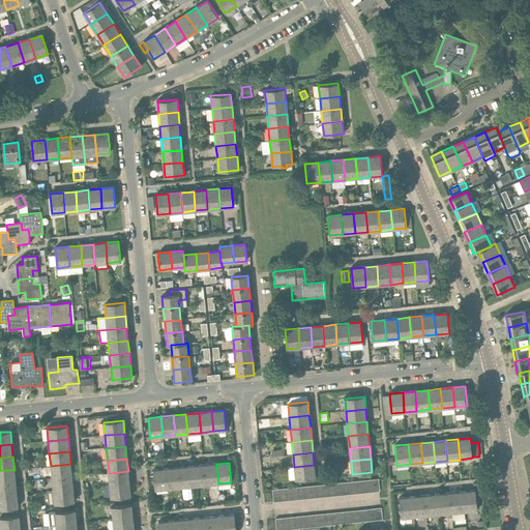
[(52,478),(71,476),(70,464),(51,466),(52,478)]
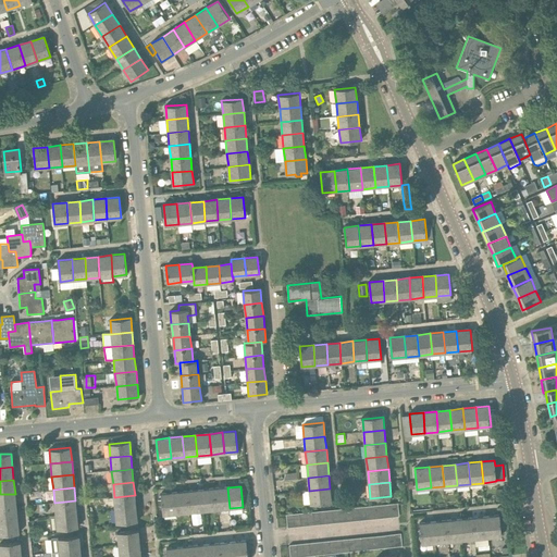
[(214,489),(217,509),(230,508),(227,487),(214,489)]
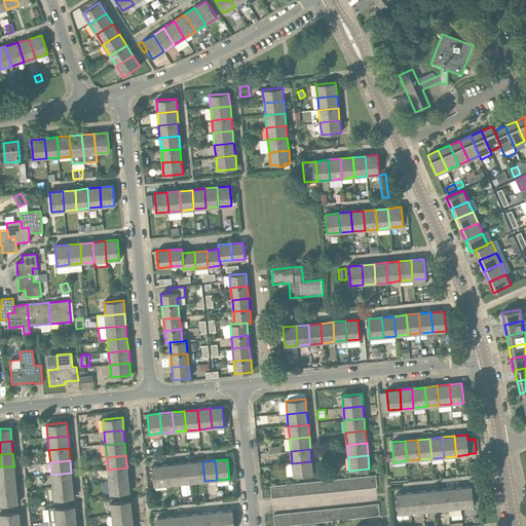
[(190,462),(192,482),(204,481),(202,461),(190,462)]
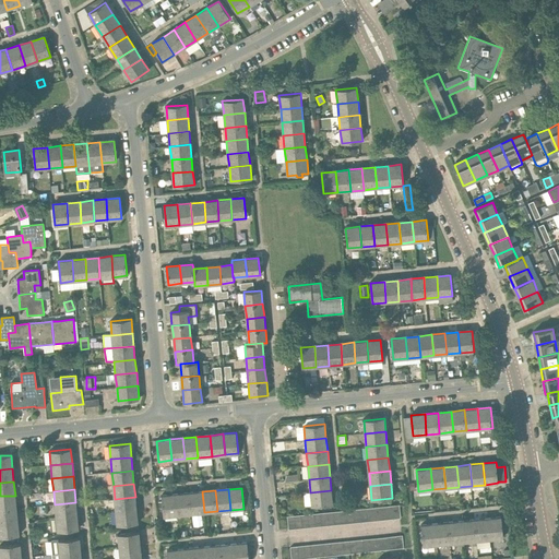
[(331,490),(310,492),(311,506),(324,504),(331,503),(333,503),(331,490)]
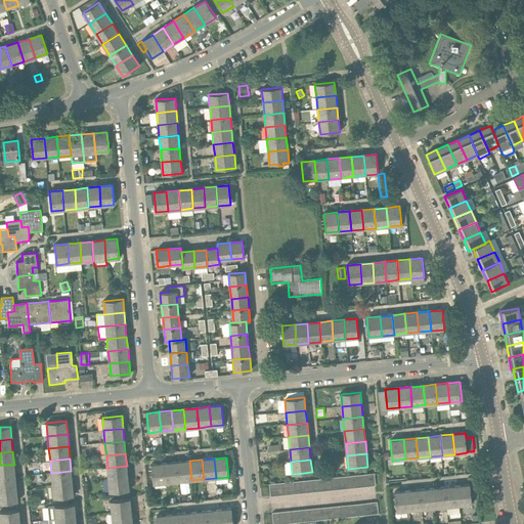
[(177,463),(178,482),(191,480),(189,461),(177,463)]
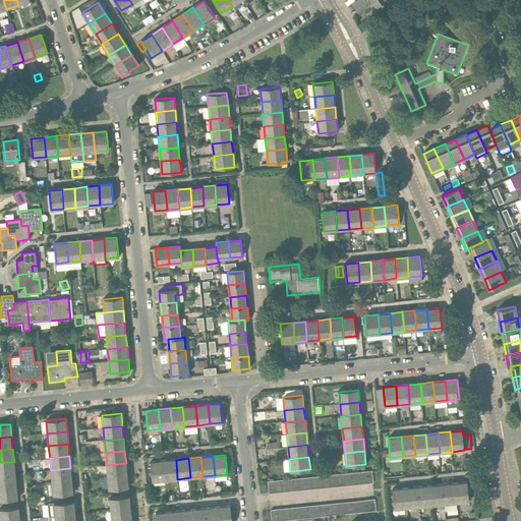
[(163,461),(165,480),(177,479),(176,460),(163,461)]
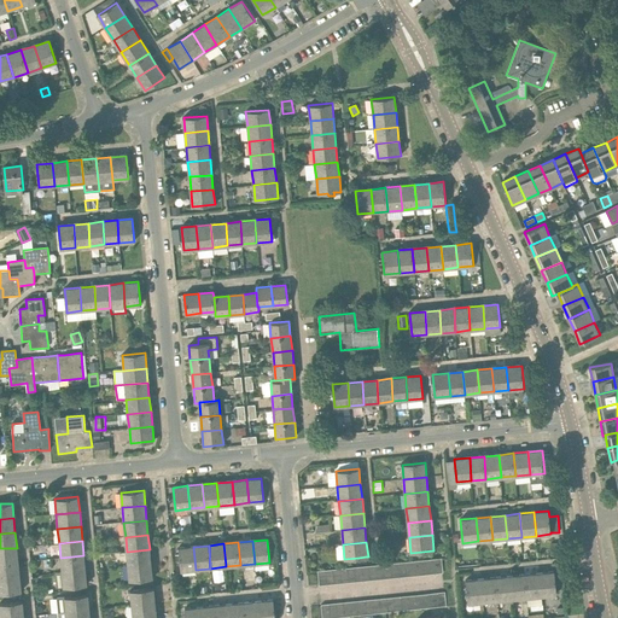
[(196,570),(193,547),(179,548),(179,554),(180,561),(181,571),(196,570)]
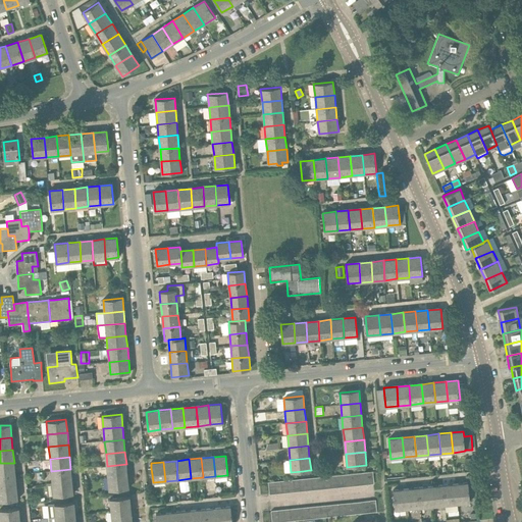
[(14,463),(0,463),(0,476),(15,475),(14,463)]
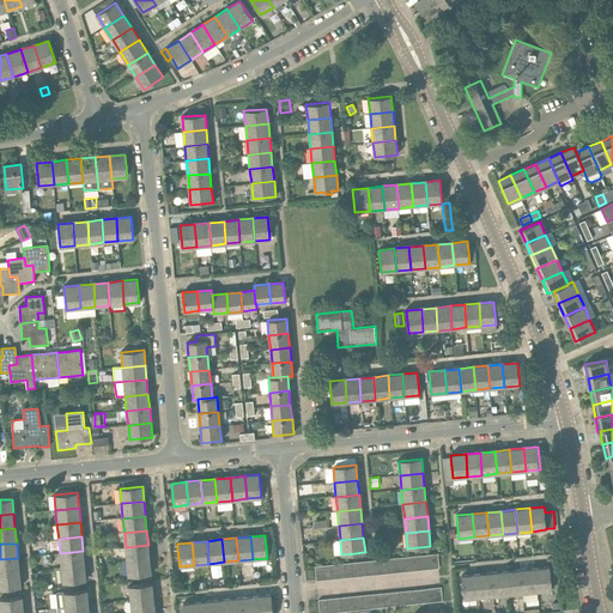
[(127,562),(150,559),(149,545),(126,547),(127,562)]
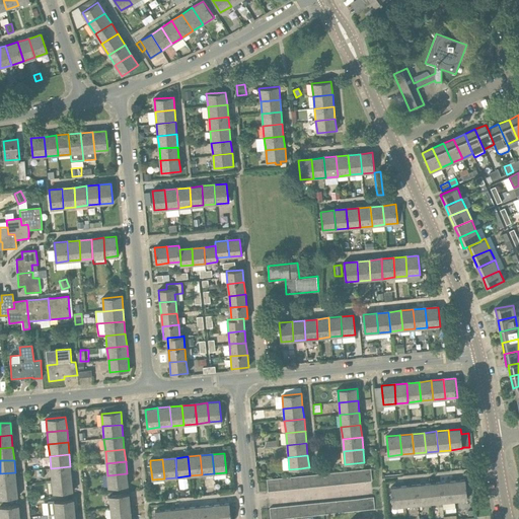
[(52,480),(72,478),(70,466),(51,468),(52,480)]
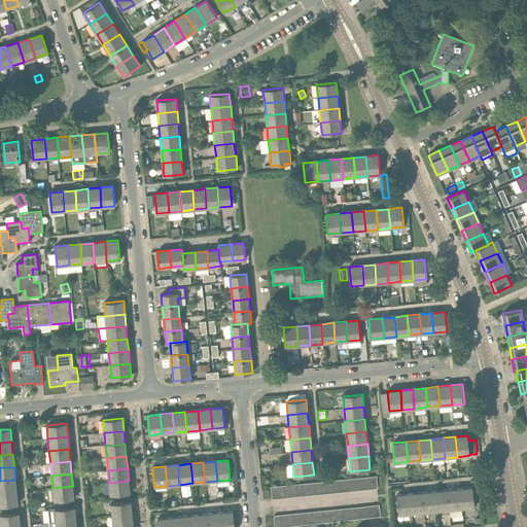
[(15,480),(0,481),(0,493),(16,492),(15,480)]
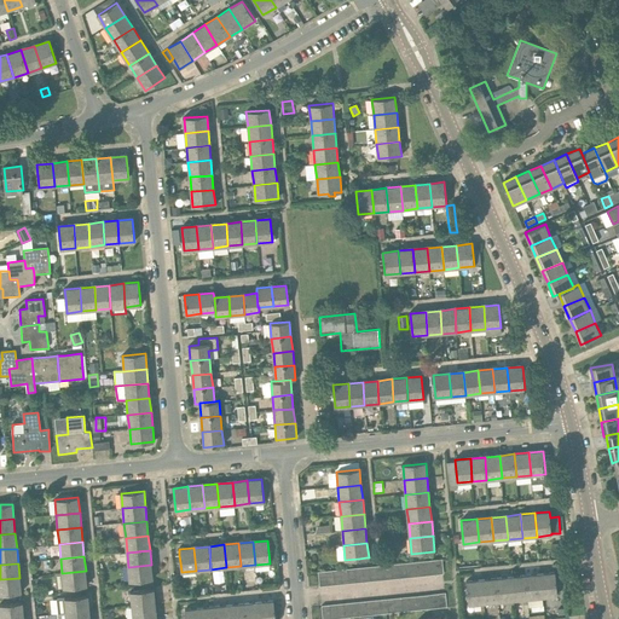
[(151,565),(128,567),(129,583),(152,580),(151,565)]
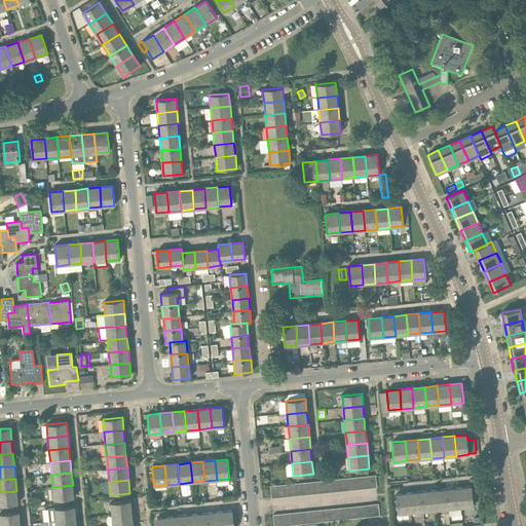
[(74,498),(73,485),(52,487),(53,500),(74,498)]
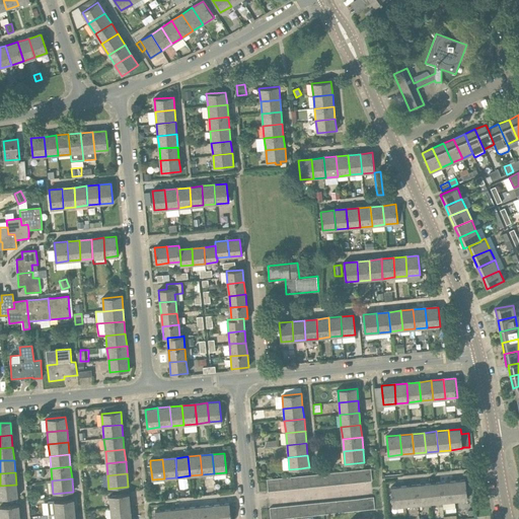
[(465,480),(452,482),(454,501),(467,500),(465,480)]
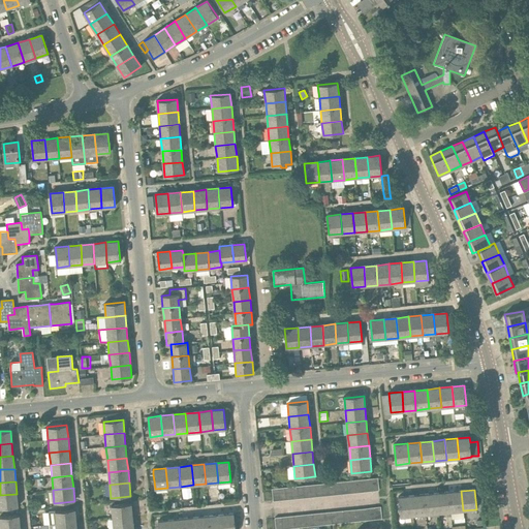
[(463,510),(461,491),(448,492),(450,511),(463,510)]
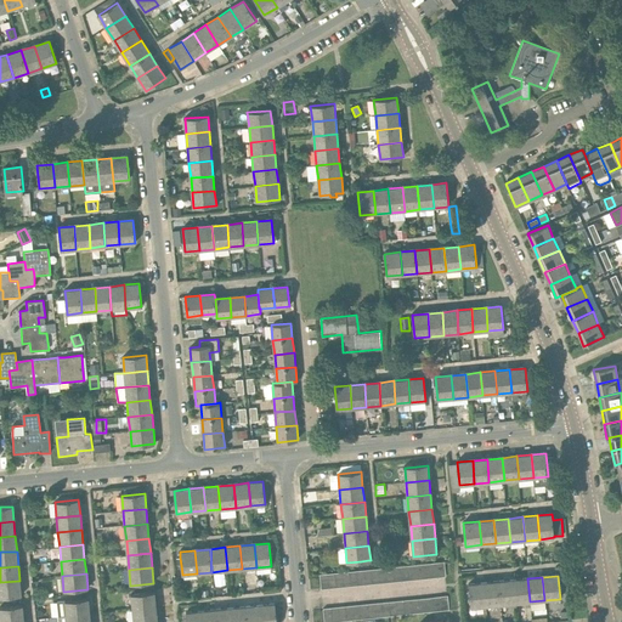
[(530,601),(527,578),(513,580),(515,603),(530,601)]
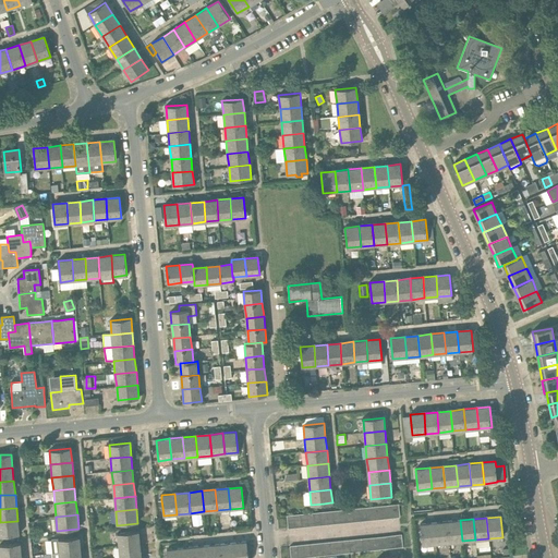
[(462,541),(460,520),(447,522),(449,543),(462,541)]
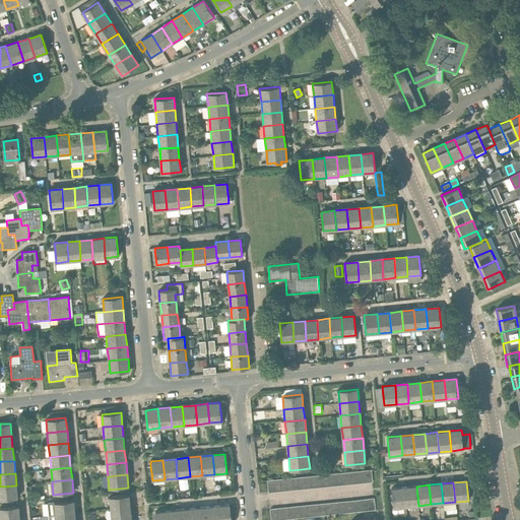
[(16,485),(0,486),(0,500),(17,498),(16,485)]
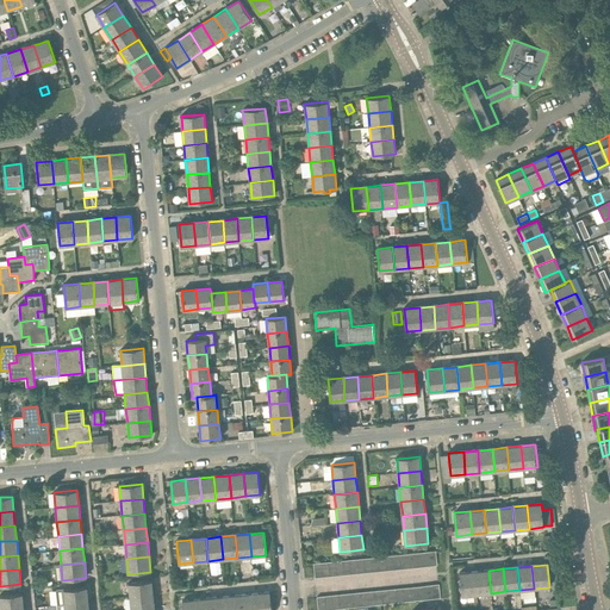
[(491,593),(489,571),(474,572),(477,595),(491,593)]
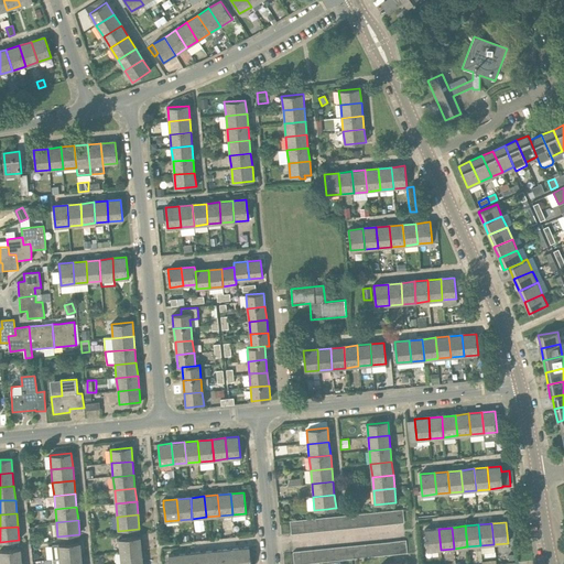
[(441,550),(438,529),(425,530),(427,551),(441,550)]
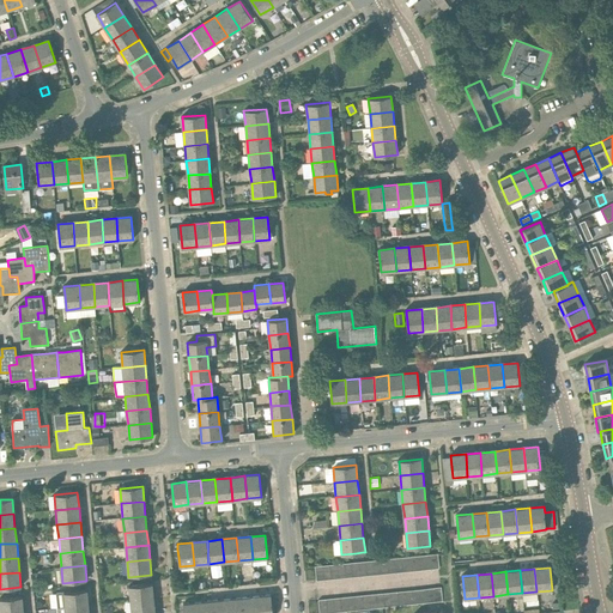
[(131,601),(153,599),(152,584),(129,587),(131,601)]
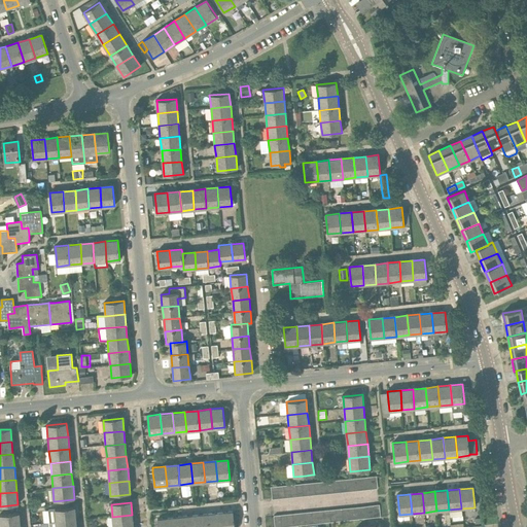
[(57,523),(76,521),(75,507),(56,510),(57,523)]
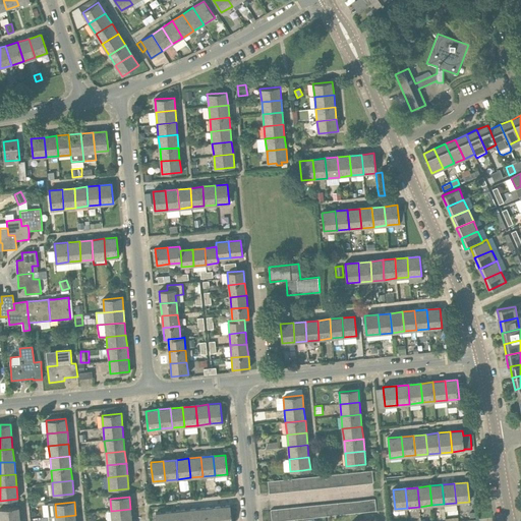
[(232,520),(231,506),(218,507),(219,520),(232,520)]
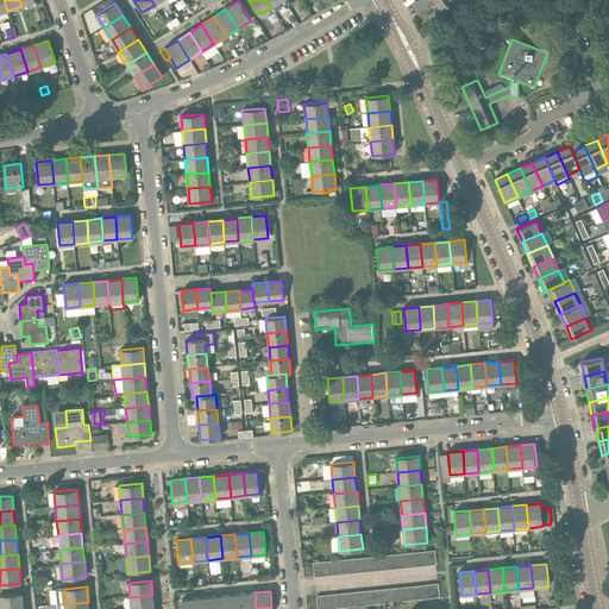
[(256,608),(255,592),(240,595),(242,608),(256,608)]
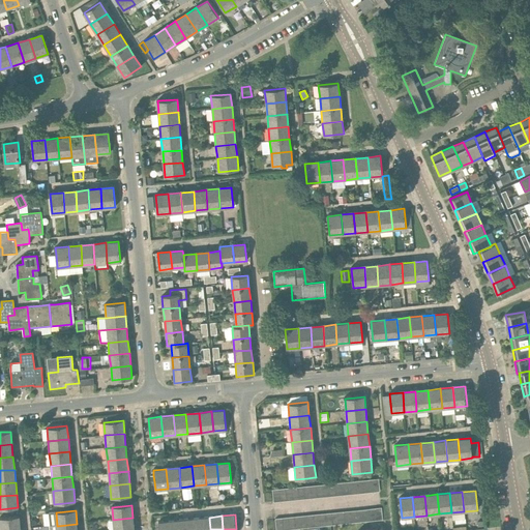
[(0,518),(0,529),(12,529),(21,529),(20,517),(0,518)]
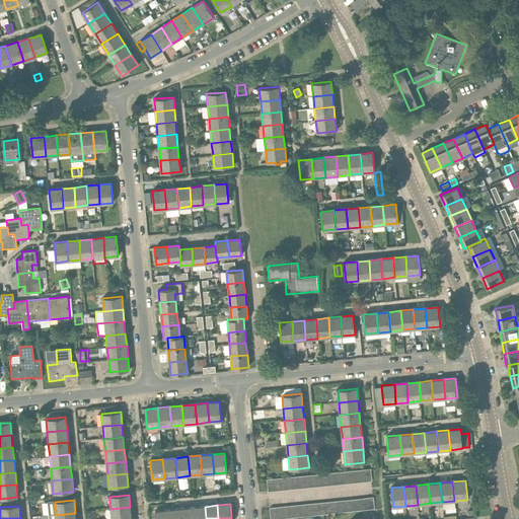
[(112,518),(131,518),(130,507),(110,509),(112,518)]
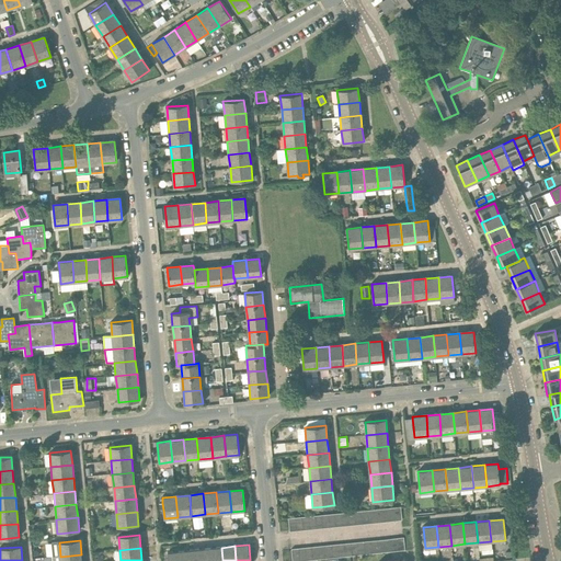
[(222,560),(221,548),(208,549),(208,560),(222,560)]
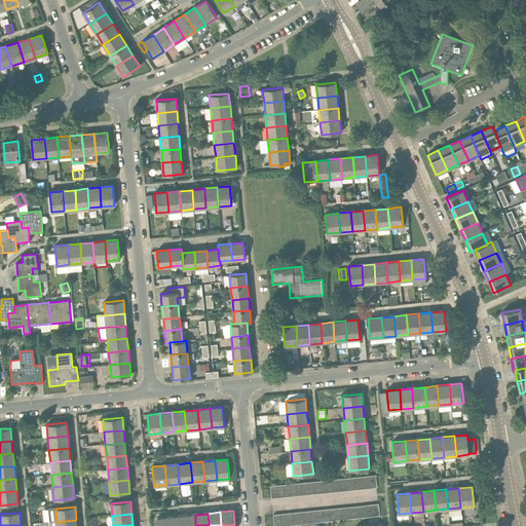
[(195,525),(195,515),(183,516),(183,525),(195,525)]
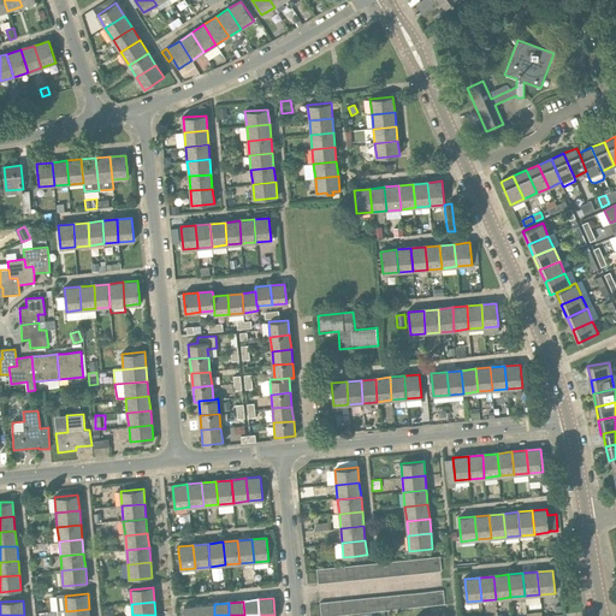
[(214,615),(214,604),(200,605),(200,615),(214,615)]
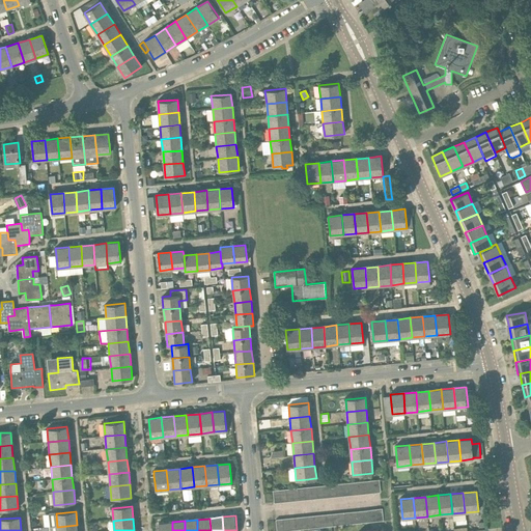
[(172,530),(172,522),(159,523),(159,530),(172,530)]
